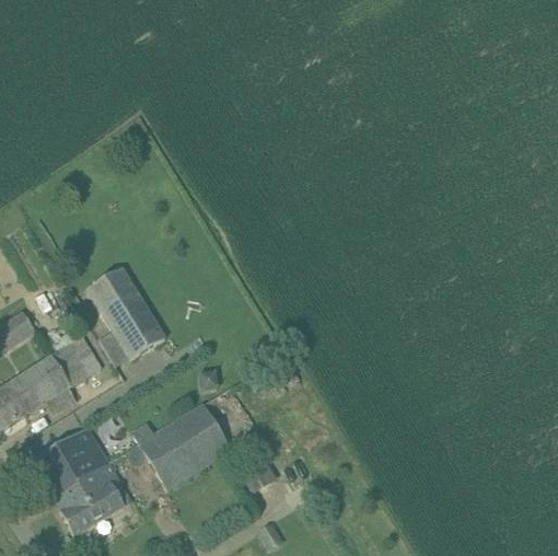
[(86,290),(131,360),(167,338),(124,267),(86,290)]
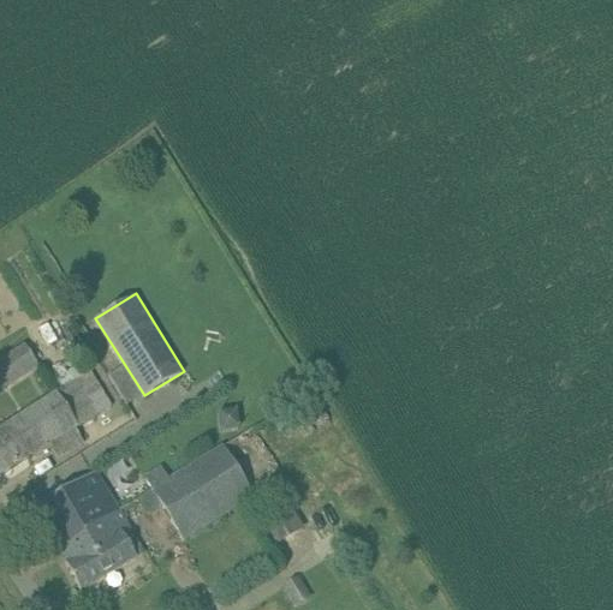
[(0,387),(40,362),(28,341),(0,358),(0,387)]
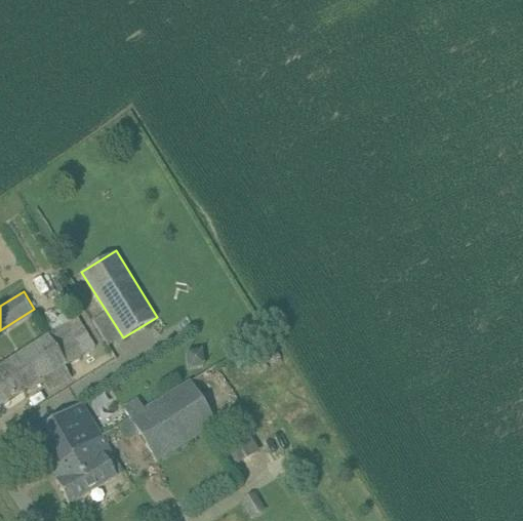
[(79,315),(0,364),(0,403),(42,376),(50,390),(73,375),(66,364),(95,346),(79,315)]
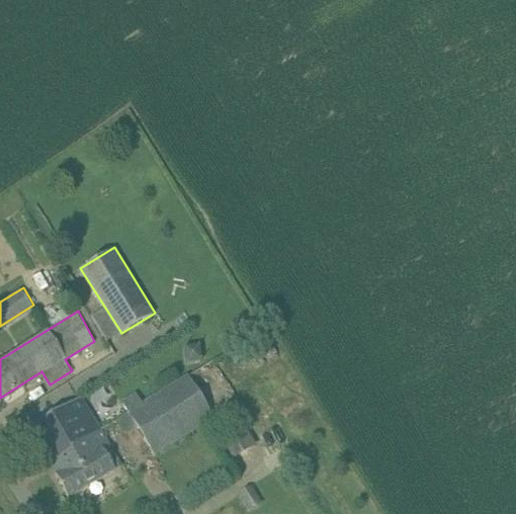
[(188,371),(129,409),(156,452),(215,415),(188,371)]
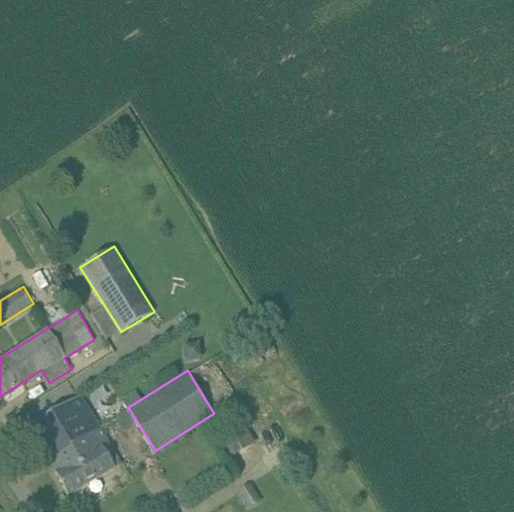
[(82,393),(31,424),(49,458),(102,425),(82,393)]
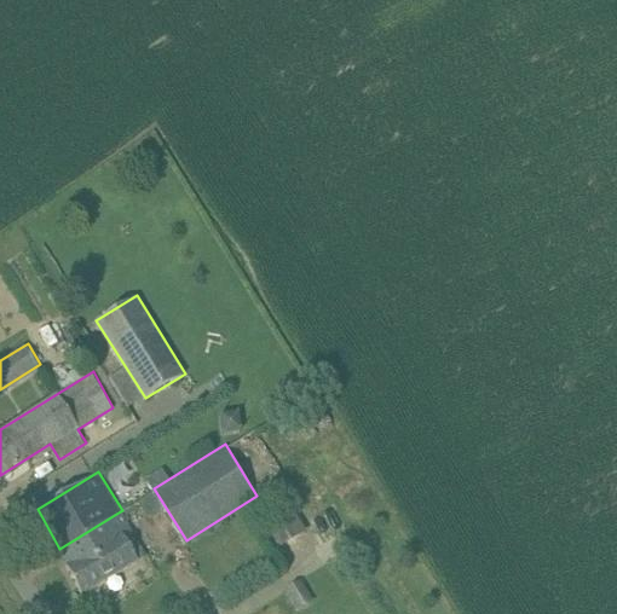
[(122,510),(59,549),(84,591),(139,557),(122,528),(130,523),(122,510)]
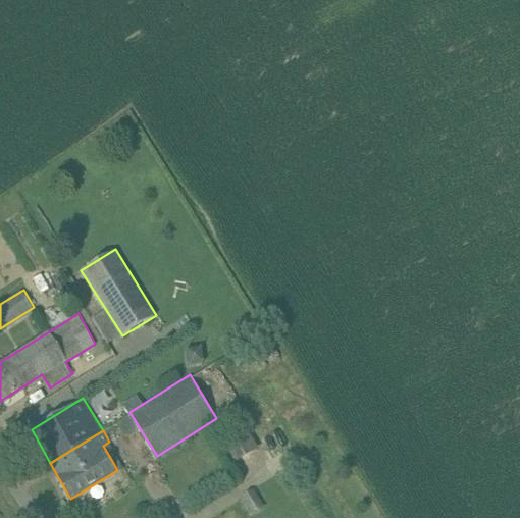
[(225,448),(237,464),(262,447),(251,430),(225,448)]
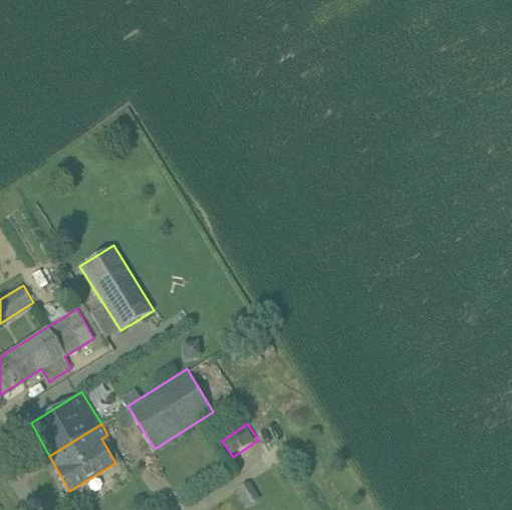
[(248,506),(263,497),(251,480),(237,489),(248,506)]
